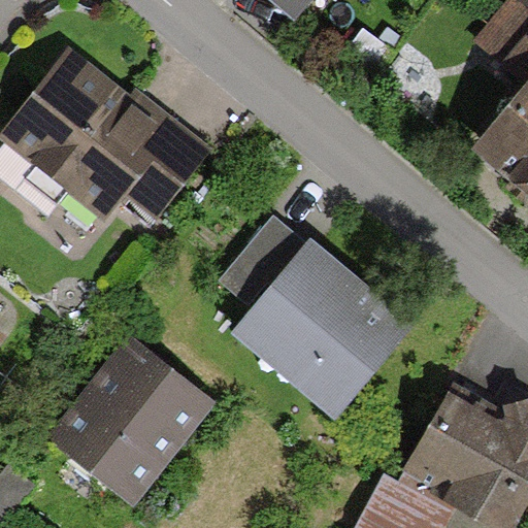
[(275,0),(296,17),(309,0),(275,0)]
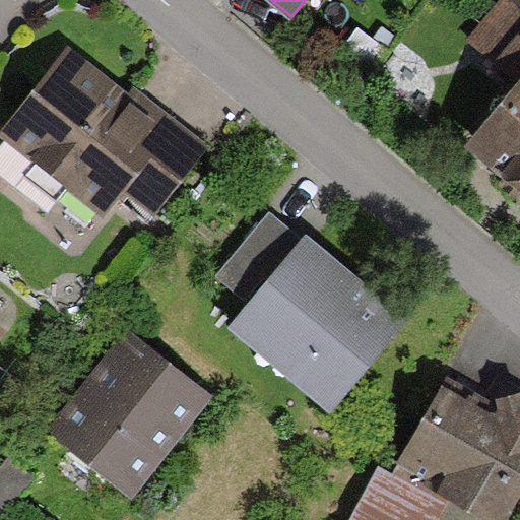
[(519,78),(519,5),(513,0),(496,0),(465,40),(518,81),(519,78)]
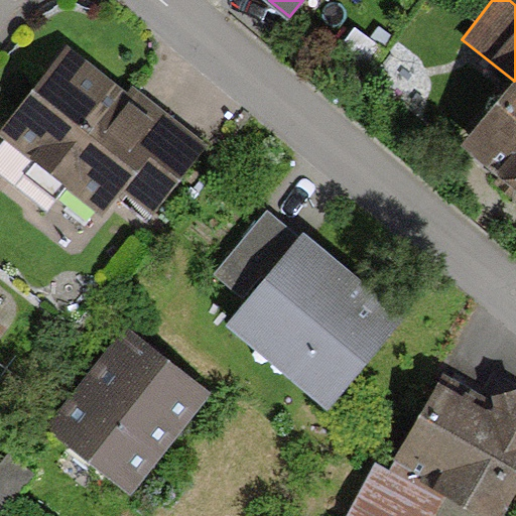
[(145,210),(200,142),(166,115),(156,127),(60,50),(0,125),(0,133),(102,216),(122,190),(145,210)]
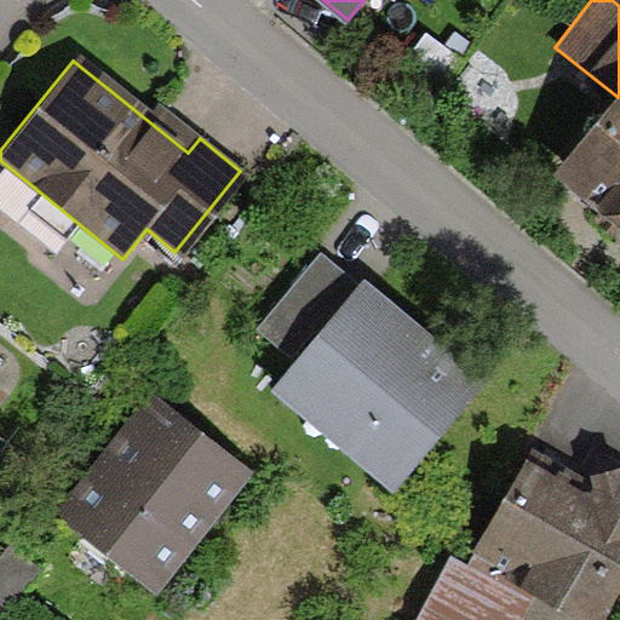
[(619,93),(618,97),(563,167),(619,211),(619,93)]
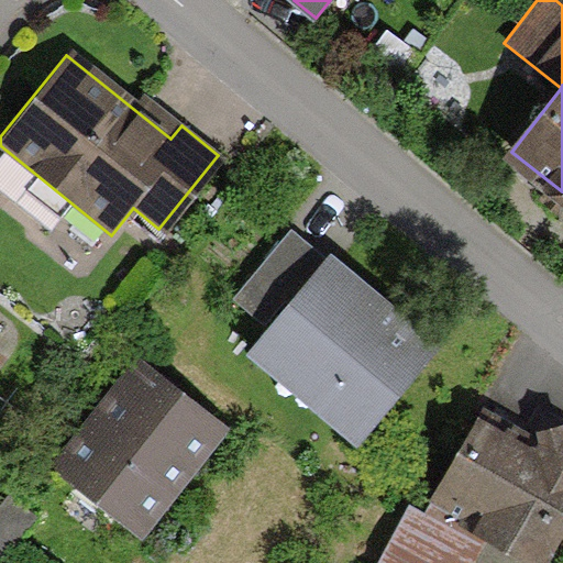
[(323,267),(289,240),(232,310),(265,338),(323,267)]
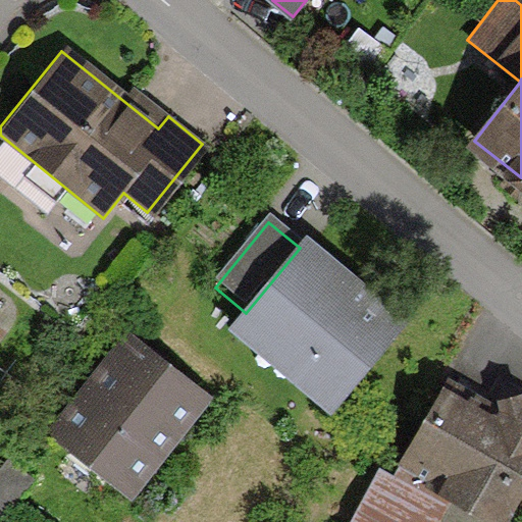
[(304,243),(300,248),(246,313),(230,332),(330,414),(404,323),(304,243)]
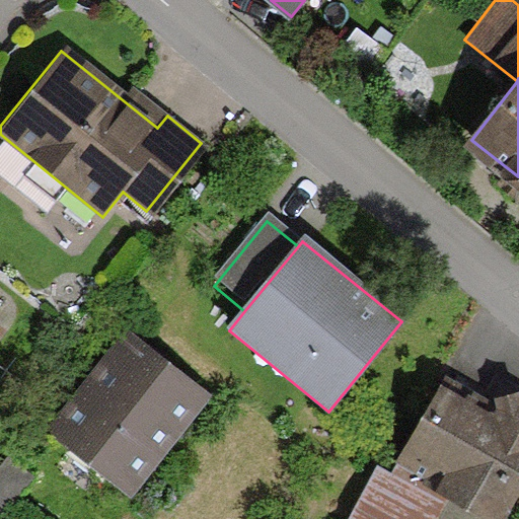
[(204,403),(124,343),(50,440),(130,501),(204,403)]
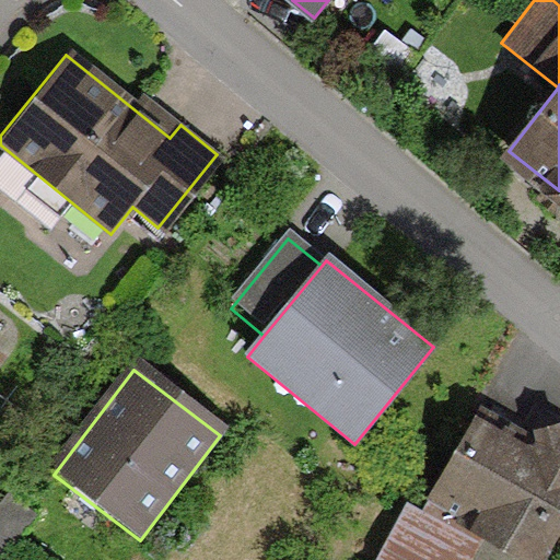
[(532,559),(544,559),(559,528),(559,426),(539,416),(525,442),(469,413),(423,504),(478,532),(532,559)]
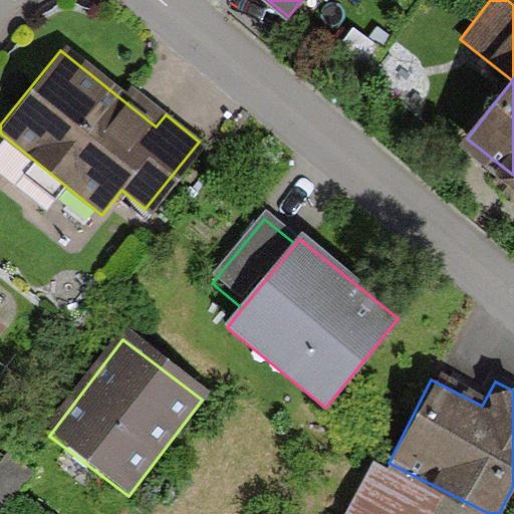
[(0,508),(28,471),(4,453),(0,458),(0,508)]
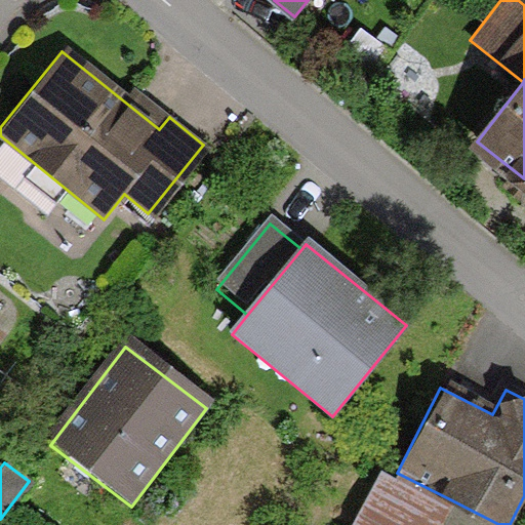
[(434,524),(448,498),(397,473),(380,465),(350,524),(434,524)]
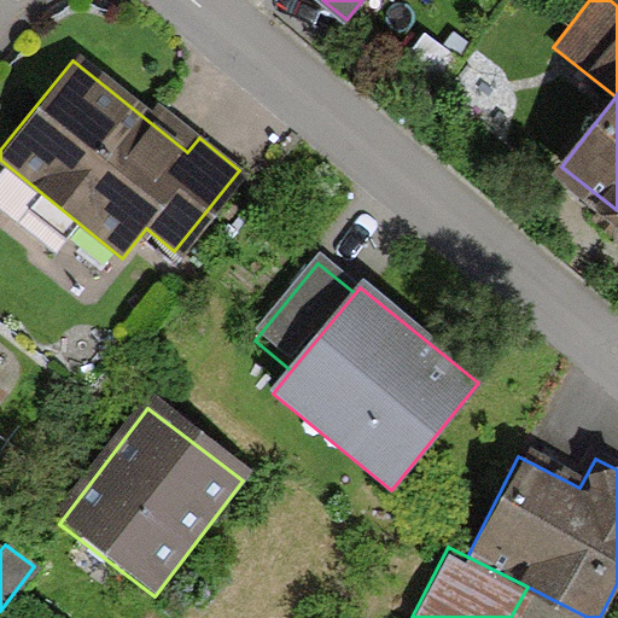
All buildings are outlined.
